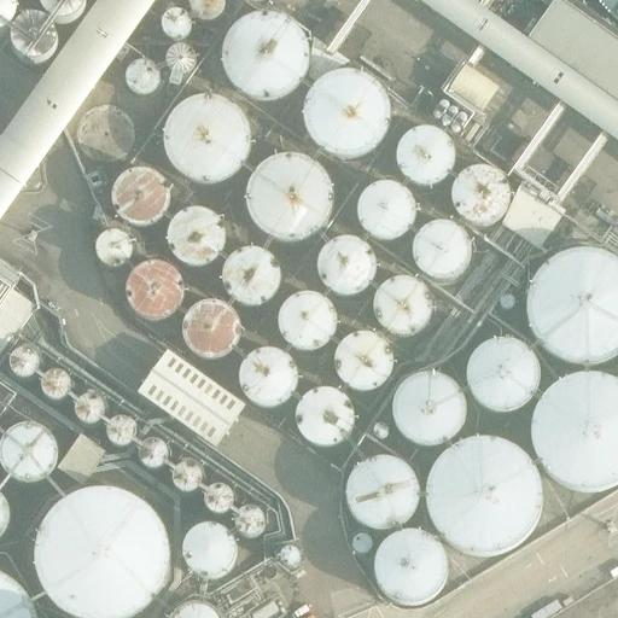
[(45,33),(54,40),(63,42),(73,40),(81,34),(86,27),(87,17),(83,6),(77,0),(51,0),(47,3),(42,11),(41,22),(45,33)]
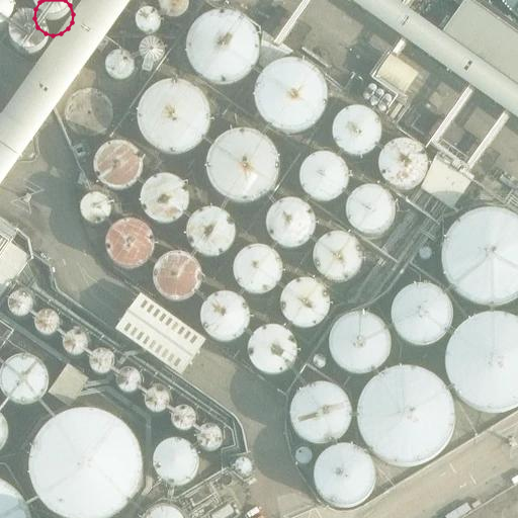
[(0,45),(2,45),(9,39),(13,32),(14,24),(11,16),(5,10),(0,8),(0,45)]
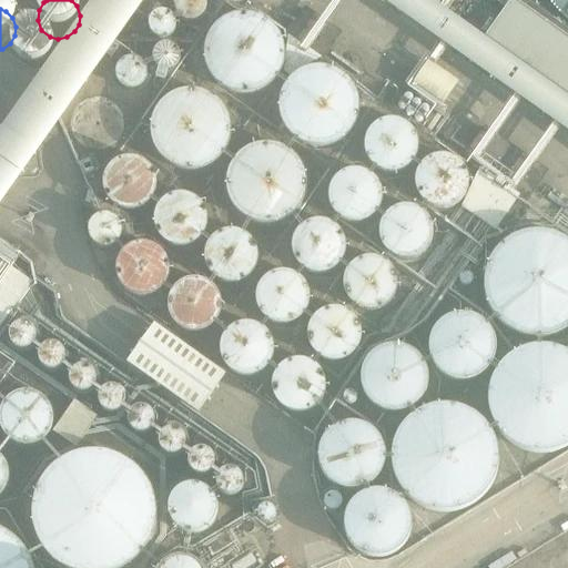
[(284,57),(284,49),(284,42),(282,34),(279,28),(274,21),(269,17),(262,12),(254,10),(247,9),(240,9),(232,11),(225,13),(219,18),(214,23),(210,30),(206,37),(205,44),(205,52),(206,59),(209,67),(213,72),(217,79),(224,83),(231,85),(239,88),(246,89),(253,88),(261,85),(267,81),(273,77),(277,71),(282,64),(284,57)]
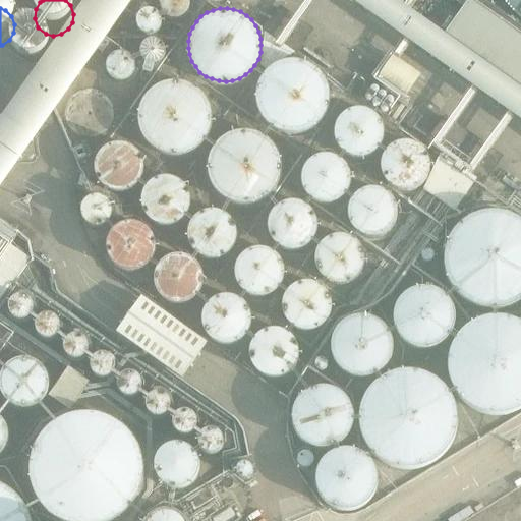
[(14,61),(21,66),(30,68),(38,67),(44,62),(48,55),(49,47),(47,39),(41,33),(33,30),(24,31),(16,35),(11,43),(10,52),(14,61)]
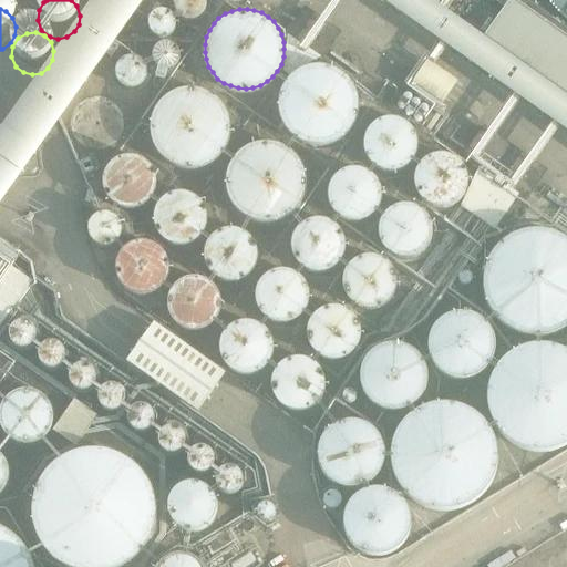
[(157,69),(157,68),(157,63),(156,59),(154,54),(151,51),(147,48),(143,44),(134,43),(127,43),(123,44),(116,49),(112,53),(110,58),(107,66),(109,75),(113,84),(119,89),(122,91),(131,93),(135,93),(141,92),(150,86),(152,84),(155,79),(157,74),(157,69)]
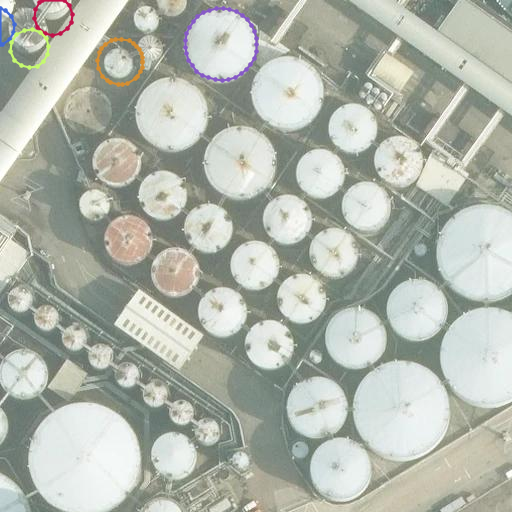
[(326,97),(326,90),(325,83),(323,76),(319,70),(315,65),(309,60),(303,57),(296,55),(289,54),(282,55),(275,57),(269,60),(263,64),(258,70),(254,76),(252,82),(251,89),(251,97),(253,104),(256,110),(260,116),(265,121),(271,125),(278,128),(285,129),(292,129),(299,128),(305,125),(311,121),(317,117),(321,111),(324,104),(326,97)]
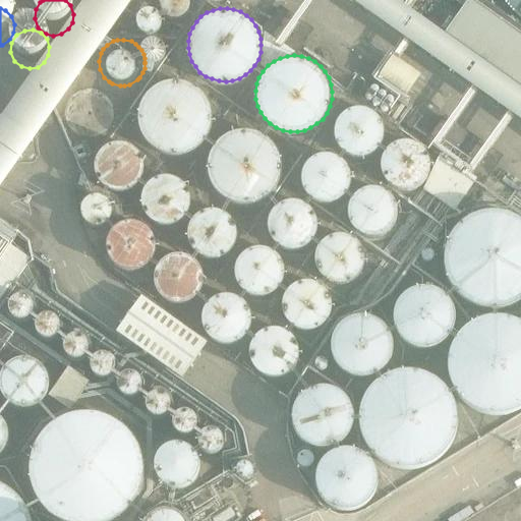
[(214,118),(214,117),(213,110),(211,103),(208,96),(201,89),(195,84),(188,80),(182,79),(173,78),(165,80),(159,82),(152,87),(148,91),(143,96),(139,103),(137,110),(137,118),(138,124),(140,132),(145,138),(149,143),(156,150),(161,153),(167,155),(175,155),(182,155),(189,153),(195,150),(203,143),(207,138),(211,132),(213,125),(214,118)]
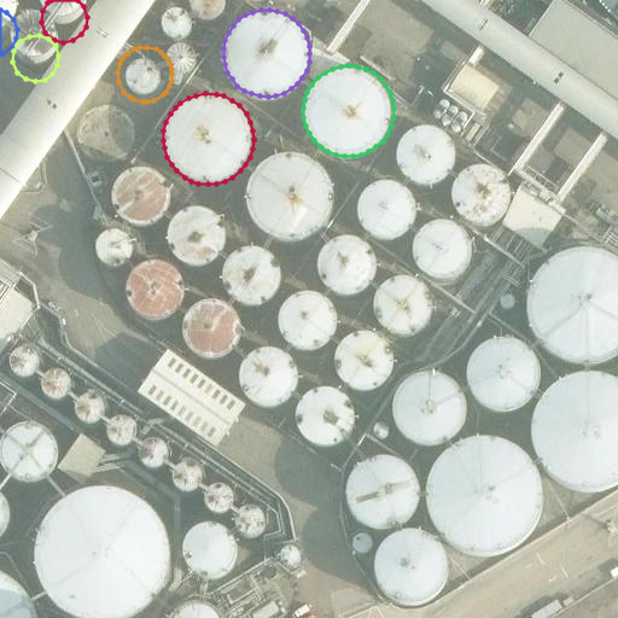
[(136,130),(136,129),(136,123),(134,117),(132,111),(128,108),(118,101),(115,100),(106,99),(99,100),(95,101),(91,104),(86,108),(81,114),(79,118),(77,129),(77,135),(80,141),(85,150),(89,153),(94,157),(100,158),(105,159),(114,158),(117,157),(123,155),(127,151),(132,146),(134,141),(136,130)]
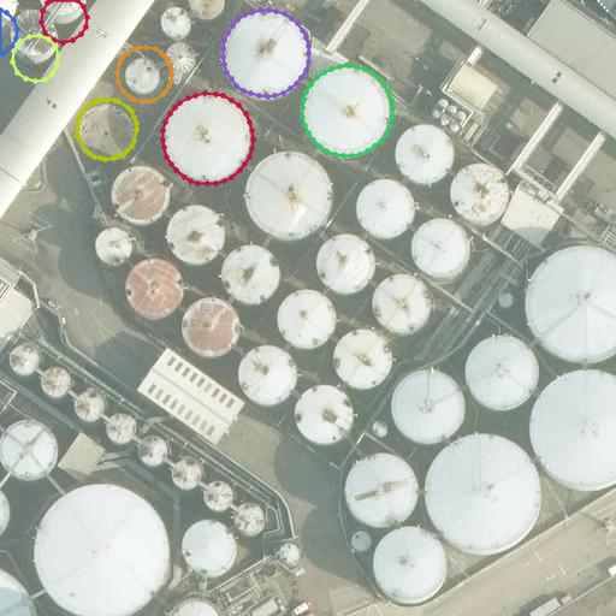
[(456,161),(456,155),(456,149),(454,143),(451,138),(448,132),(442,129),(437,126),(431,125),(425,124),(418,125),(412,128),(407,130),(402,135),(398,140),(396,146),(395,152),(395,158),(396,164),(398,170),(402,176),(406,179),(412,183),(418,185),(424,187),(430,185),(436,184),(442,182),(446,178),(451,173),(454,167),(456,161)]
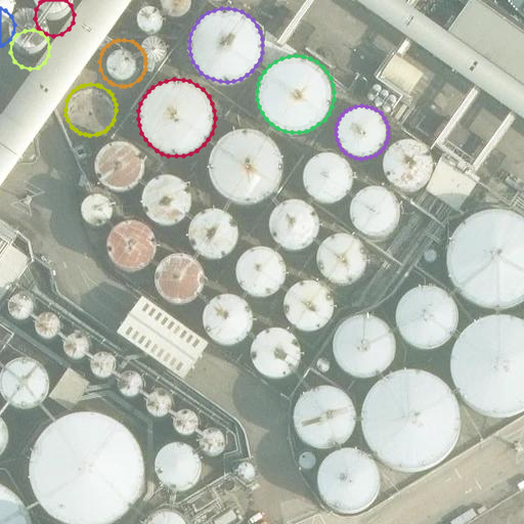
[(284,168),(284,167),(282,160),(280,153),(276,145),(271,140),(266,136),(260,133),(253,132),(246,131),(238,132),(231,135),(226,138),(221,142),(217,148),(214,155),(213,161),(212,167),(213,173),(215,180),(217,185),(222,191),(228,197),(235,201),(243,202),(247,203),(253,202),(260,201),(267,197),(272,192),(276,188),(279,182),(282,175),(284,168)]
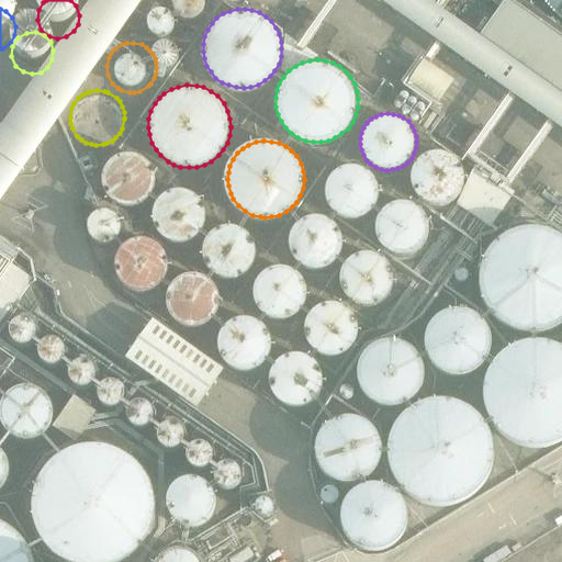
[(464,183),(465,177),(464,171),(462,166),(459,160),(454,157),(450,154),(445,152),(438,150),(433,152),(427,154),(422,157),(417,161),(415,166),(413,171),(412,178),(413,183),(415,189),(418,194),(422,198),(427,201),(433,203),(438,204),(445,203),(450,201),(456,198),(459,193),(462,189),(464,183)]
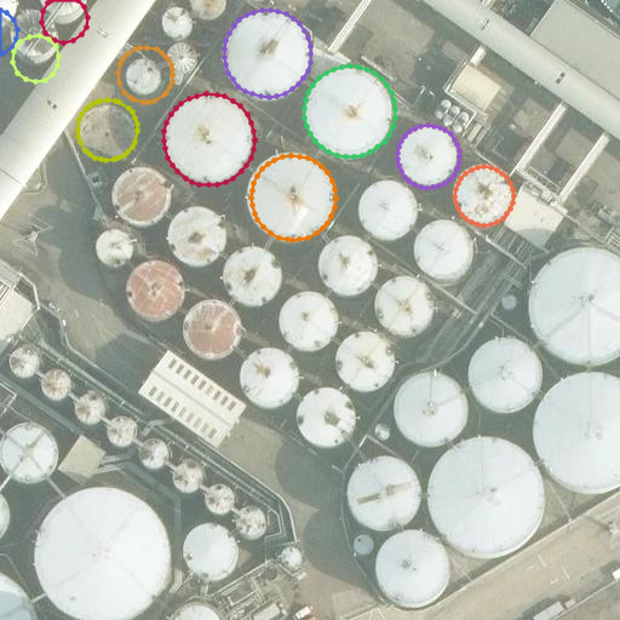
[(173,197),(172,191),(170,185),(165,177),(160,172),(155,170),(144,167),(138,167),(132,170),(127,172),(124,176),(120,179),(116,184),(114,190),(114,197),(114,202),(116,208),(121,217),(125,220),(131,223),(136,225),(142,227),(147,227),(153,225),(160,222),(164,218),(168,212),(171,208),(172,204),(173,197)]
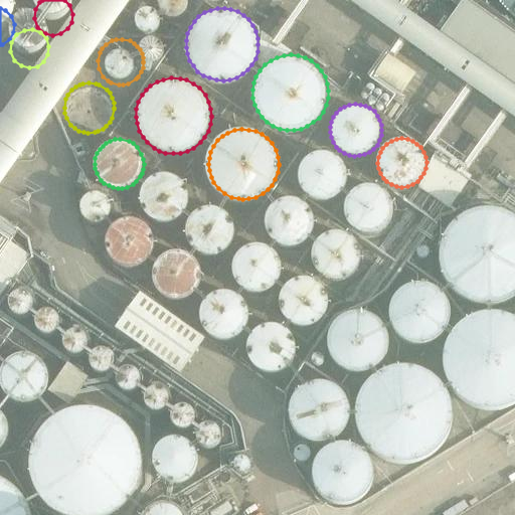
[(347,175),(348,174),(347,169),(346,164),(344,161),(340,156),(333,152),(329,150),(324,149),(319,150),(314,151),(310,153),(306,156),(304,159),(301,164),(299,169),(299,173),(300,182),(302,186),(304,190),(307,193),(312,196),(317,198),(321,198),(325,198),(331,197),(339,193),(342,189),(345,184),(347,179),(347,175)]
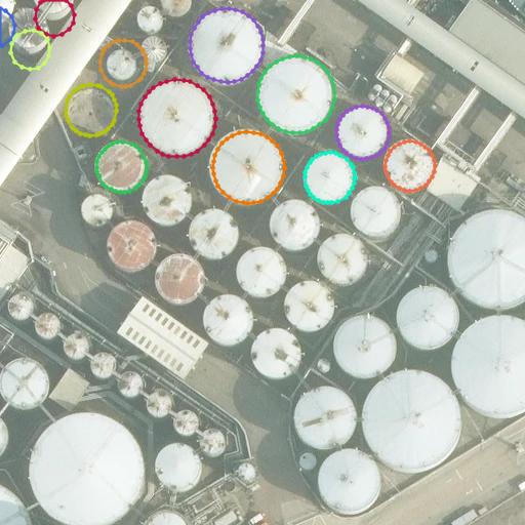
[(431,185),(444,193),(441,198),(460,210),(477,182),(444,162),(431,185)]
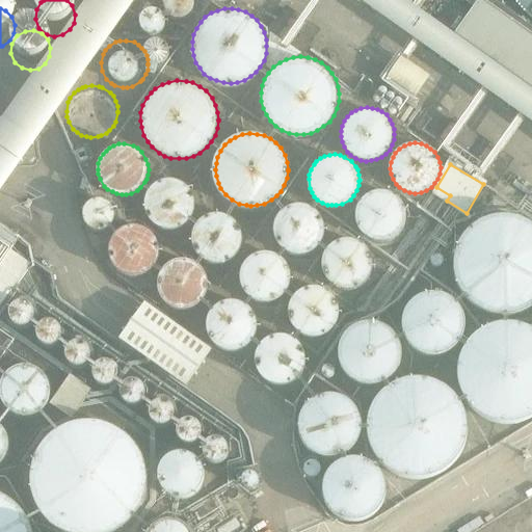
[(195,206),(195,205),(194,198),(193,195),(189,187),(185,184),(180,181),(171,179),(165,179),(161,180),(155,182),(152,185),(149,189),(145,193),(143,197),(143,204),(143,208),(144,213),(147,218),(150,222),(154,225),(159,229),(164,231),(167,231),(175,231),(178,230),(182,228),(187,223),(192,216),(194,211),(195,206)]
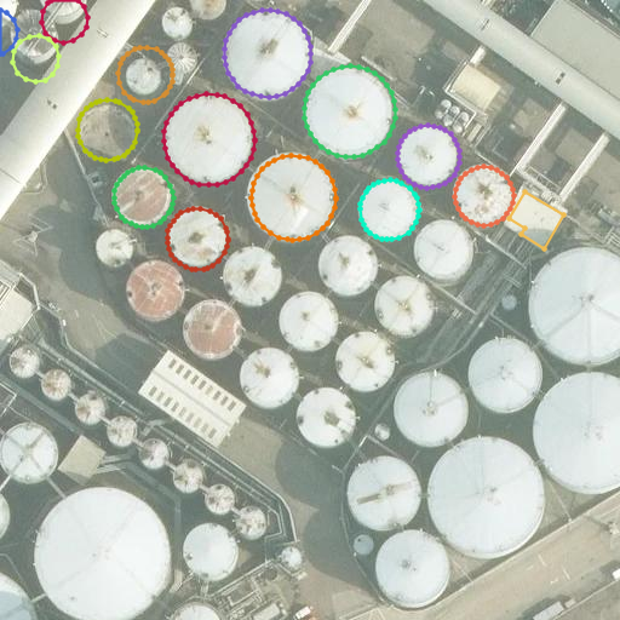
[(472,251),(472,250),(471,245),(470,240),(468,235),(465,231),(457,225),(447,222),(441,222),(434,224),(425,229),(419,237),(417,244),(417,250),(417,254),(418,260),(424,269),(432,275),(438,277),(442,277),(448,277),(455,276),(464,270),(470,262),(471,257),(472,251)]
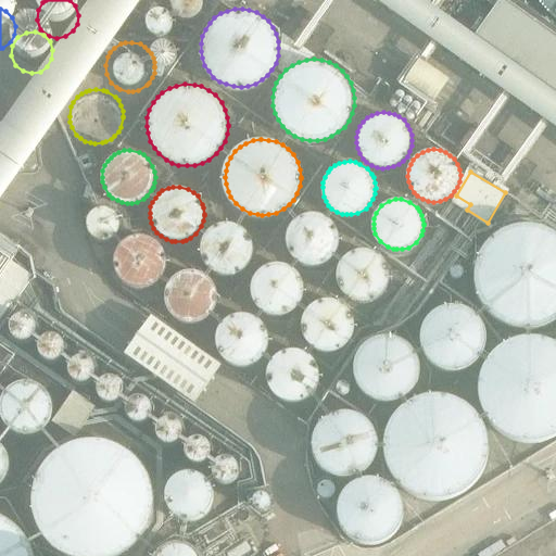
[(118,225),(116,218),(114,214),(108,210),(102,209),(96,210),(91,213),(87,217),(86,224),(87,230),(89,236),(95,240),(101,241),(108,240),(112,238),(116,232),(118,225)]
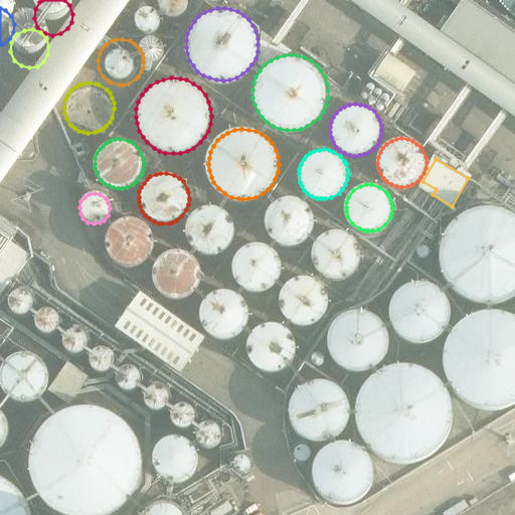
[(316,223),(316,222),(314,214),(312,209),(309,205),(302,200),(296,198),(292,197),(287,198),(281,199),(275,203),(271,207),(269,210),(267,214),(266,220),(266,224),(267,229),(269,234),(272,238),(279,244),(283,246),(289,247),(293,247),(299,246),(303,244),(307,241),(311,236),(314,232),(315,226),(316,223)]
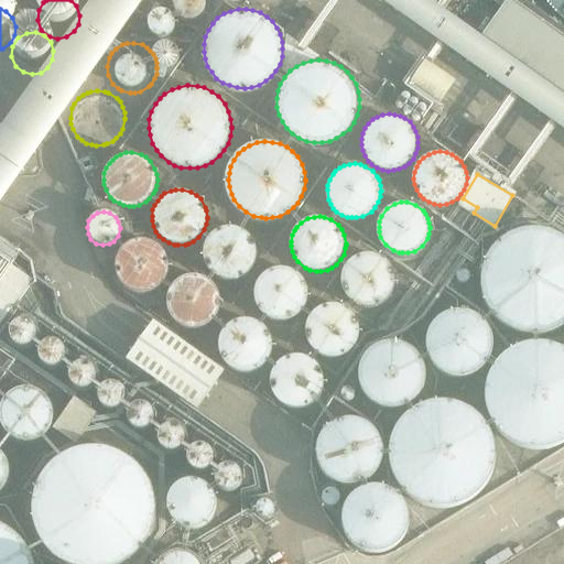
[(259,253),(258,248),(257,243),(255,239),(250,234),(246,230),(240,227),(236,226),(230,226),(227,226),(220,228),(216,230),(212,234),(208,239),(206,243),(205,248),(204,253),(205,259),(206,264),(208,269),(213,273),(217,277),(221,279),(227,280),(232,280),(242,278),(247,275),(251,272),(256,264),(258,259),(259,253)]
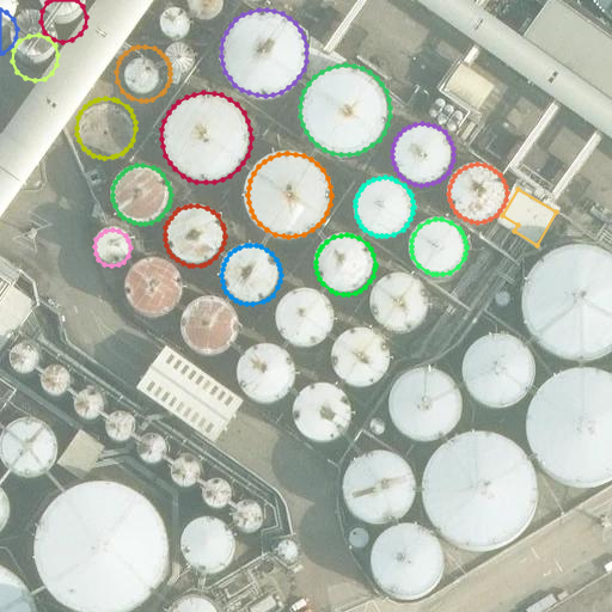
[(611,263),(610,261),(603,255),(594,250),(583,246),(574,245),(564,245),(554,248),(545,252),(537,258),(530,265),(524,274),(520,283),(518,293),(518,304),(520,313),(524,323),(530,331),(537,338),(545,344),(554,349),(564,350),(574,352),(585,350),(594,347),(603,342),(610,335),(611,332),(611,263)]
